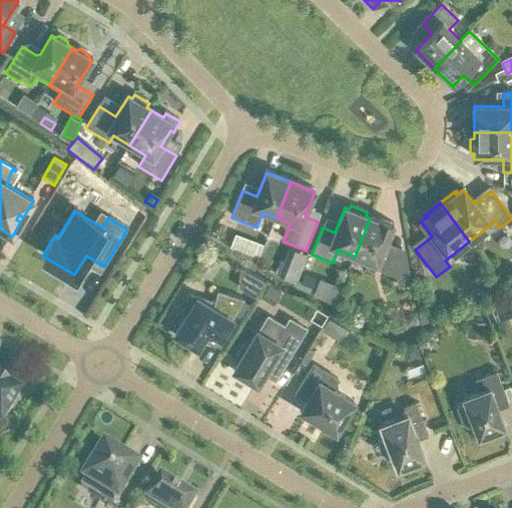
[(370,218),(355,257),(369,263),(368,267),(397,278),(399,288),(411,286),(406,257),(394,260),(382,255),(394,225),(379,219),(378,221),(370,218)]
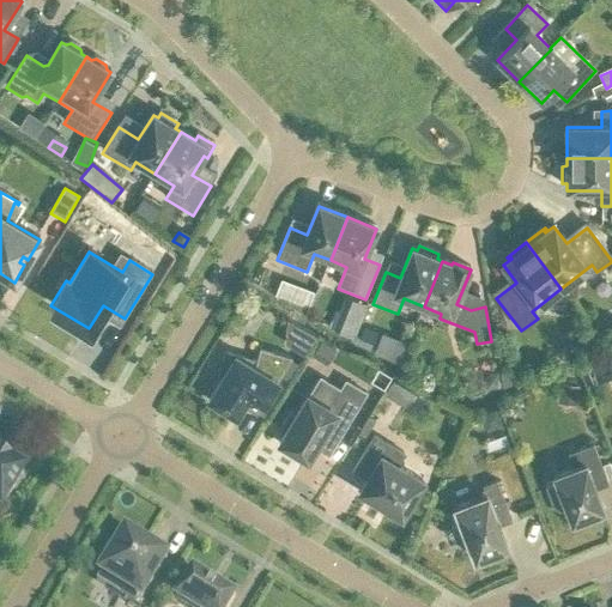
[(308,310),(314,295),(302,290),(296,305),(308,310)]
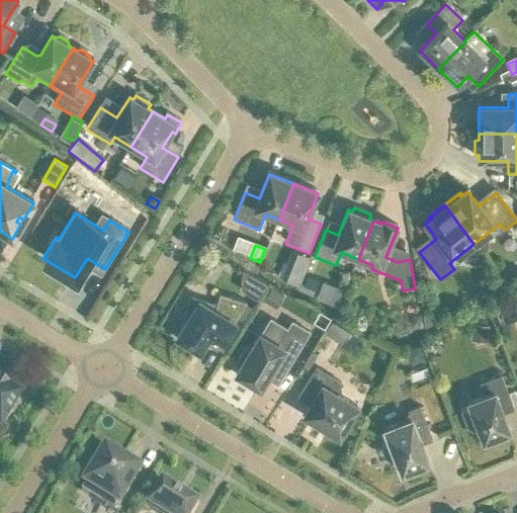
[(304,271),(308,261),(293,256),(289,266),(304,271)]
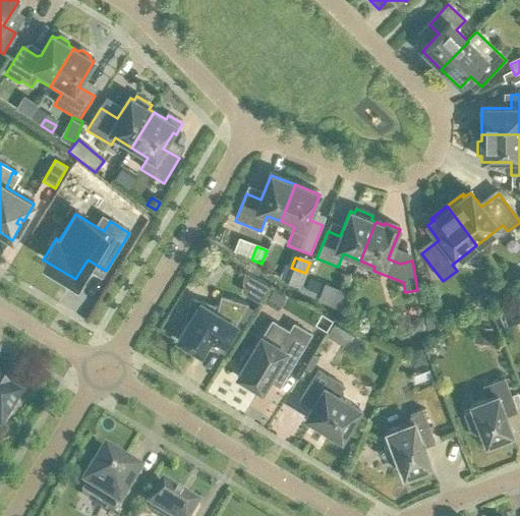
[(316,294),(321,283),(309,279),(305,289),(316,294)]
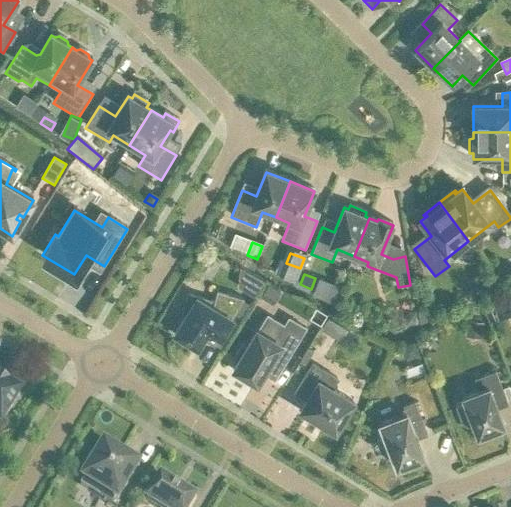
[(254,277),(245,292),(255,298),(264,283),(254,277)]
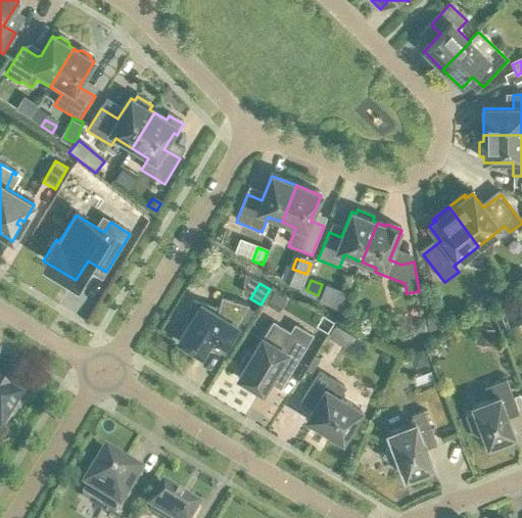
[(328,283),(323,300),(344,305),(348,288),(328,283)]
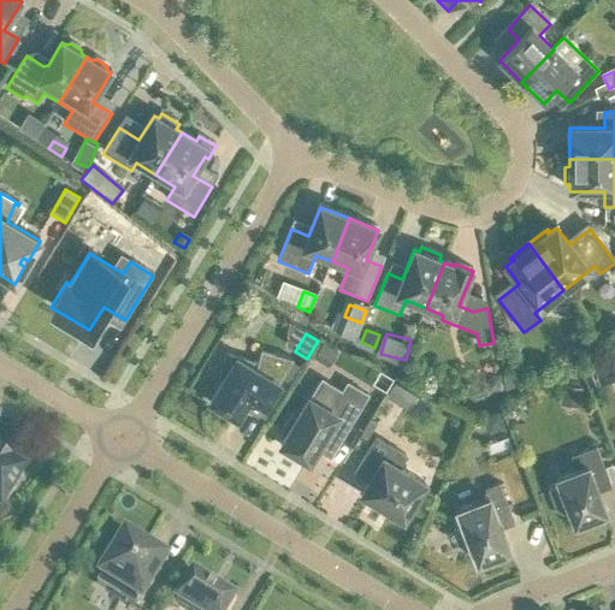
[(326,368),(335,354),(323,347),(314,360),(326,368)]
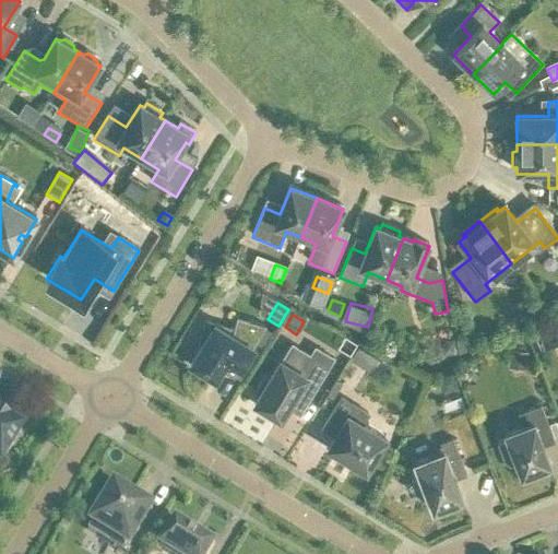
[(237,319),(234,332),(206,325),(200,345),(202,346),(191,366),(215,380),(225,364),(239,373),(266,328),(237,319)]
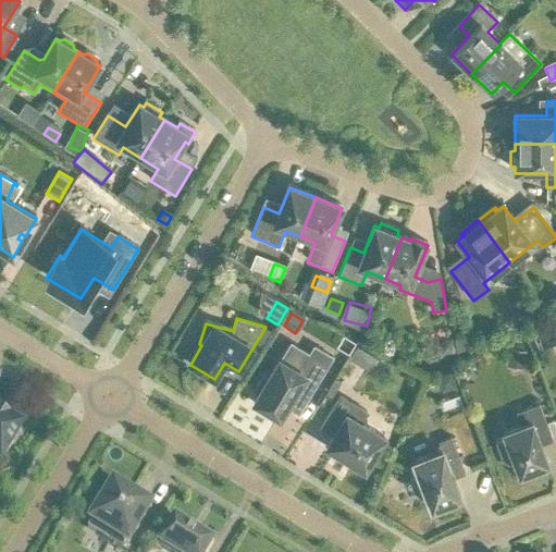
[(555,347),(550,332),(538,336),(543,352),(555,347)]
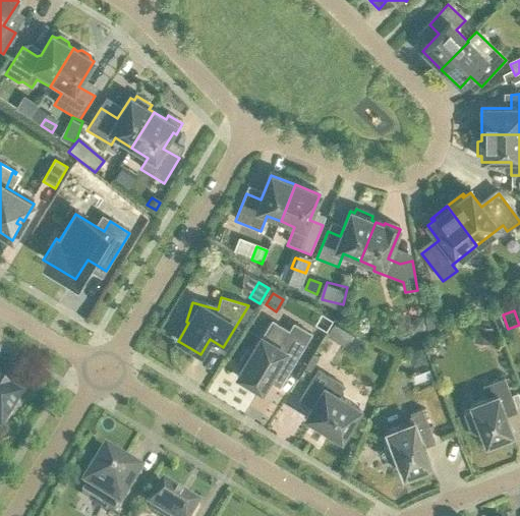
[(425,331),(423,318),(409,320),(411,333),(425,331)]
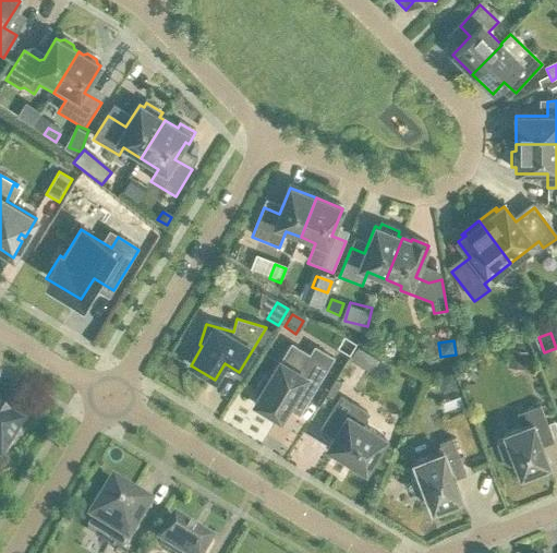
[(465,353),(463,340),(456,341),(458,355),(465,353)]
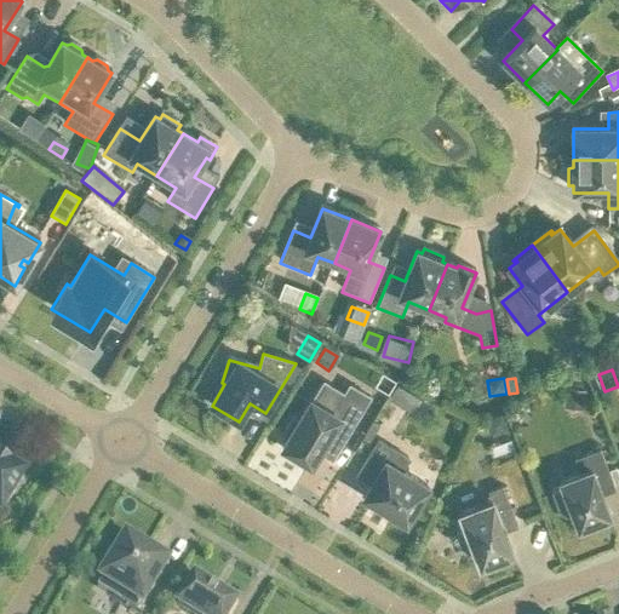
[(290,437),(282,448),(311,466),(319,453),(332,462),(359,418),(371,399),(350,386),(344,395),(324,383),(311,402),(310,402),(298,422),(293,419),(285,434),(290,437)]
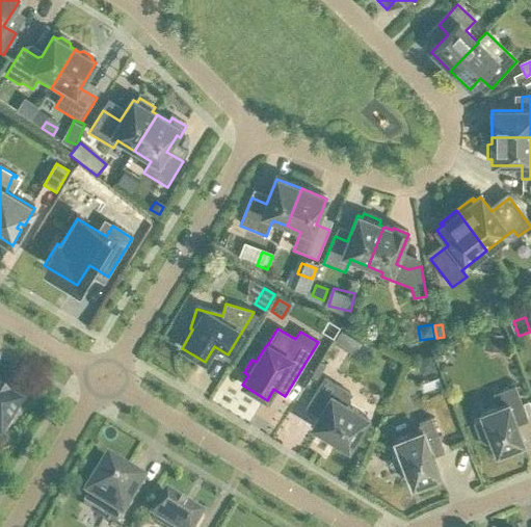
[(350,338),(341,333),(334,344),(343,349),(350,338)]
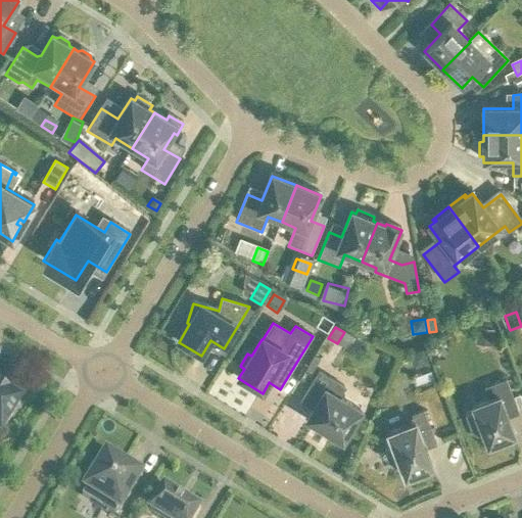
[(490,347),(492,332),(480,330),(477,345),(490,347)]
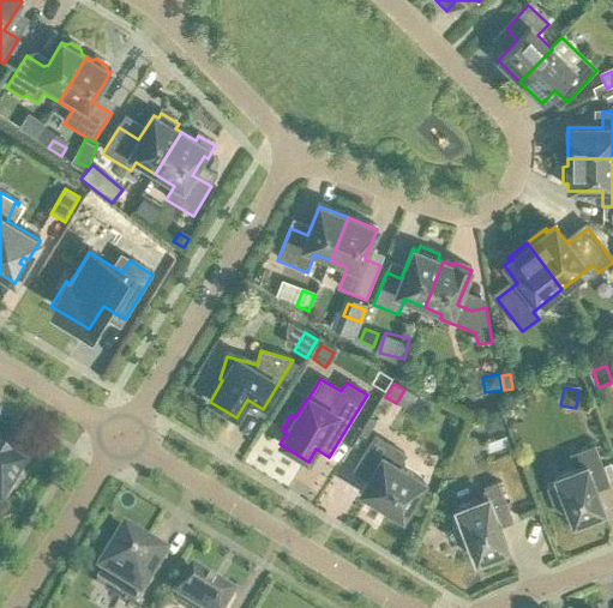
[(480,419),(486,434),(503,428),(497,413),(480,419)]
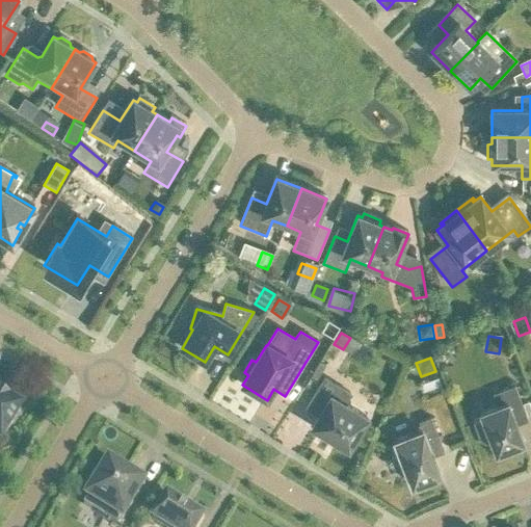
[(319,378),(325,367),(314,360),(307,371),(319,378)]
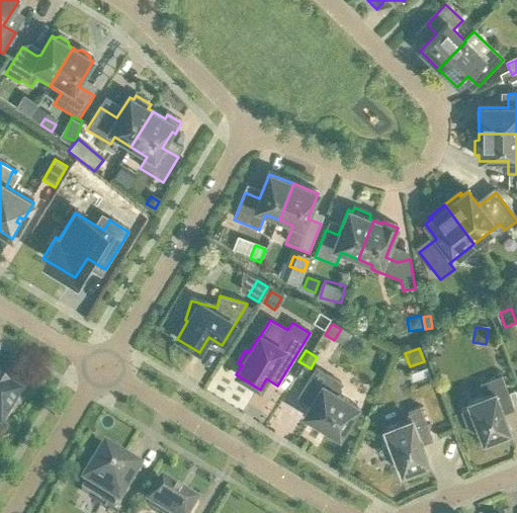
[(357,408),(336,395),(342,385),(317,369),(298,399),(311,405),(304,416),(317,423),(315,427),(325,433),(327,429),(340,437),(342,434),(344,435),(352,422),(350,421),(357,408)]
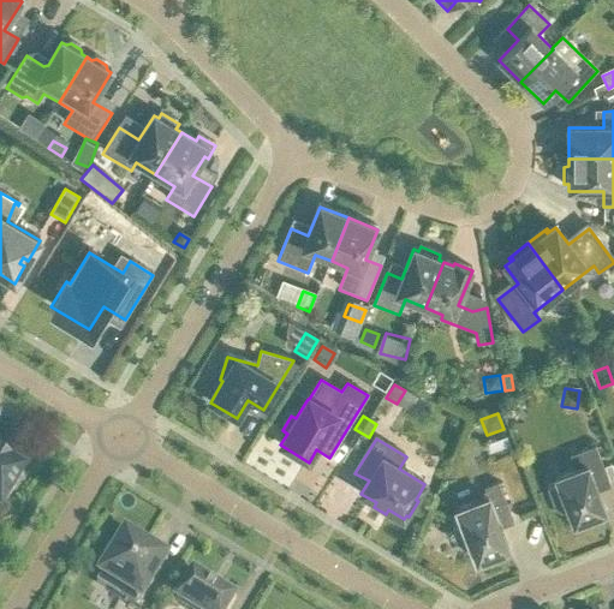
[(556,479),(559,485),(547,490),(553,507),(565,502),(574,526),(606,514),(595,487),(608,482),(596,448),(571,458),(576,472),(556,479)]
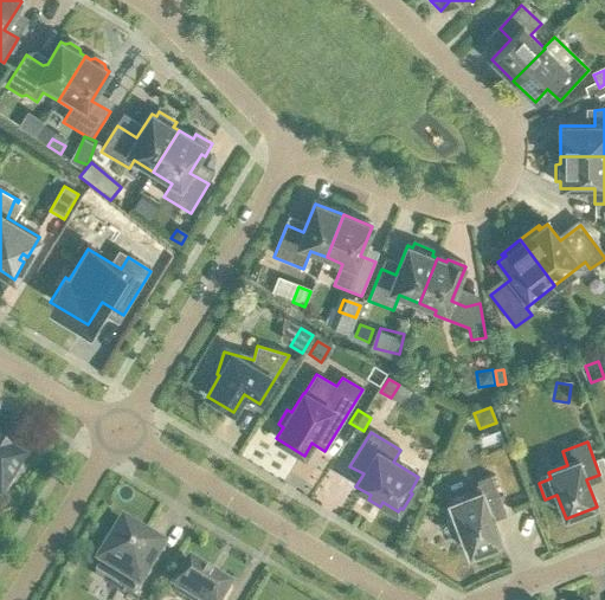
[(24,476),(8,468),(11,465),(0,458),(0,513),(1,514),(24,476)]
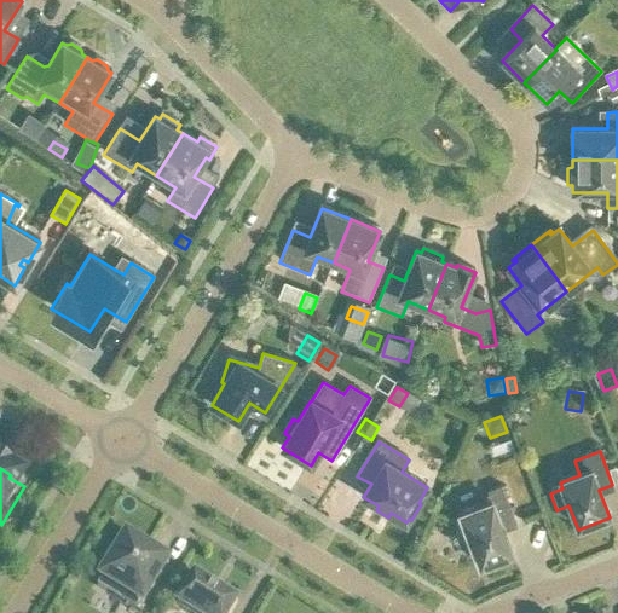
[(460,515),(466,528),(451,542),(469,553),(473,550),(480,567),(513,554),(500,522),(513,518),(502,487),(487,492),(492,503),(460,515)]
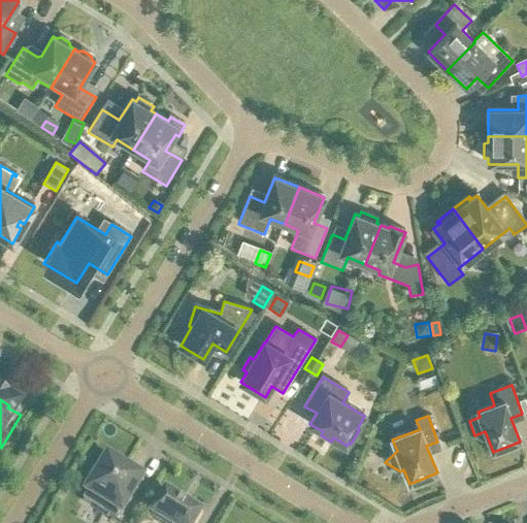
[(87,503),(84,509),(104,521),(103,521),(105,522),(123,522),(144,488),(106,465),(98,479),(93,476),(86,489),(91,492),(85,502),(87,503)]
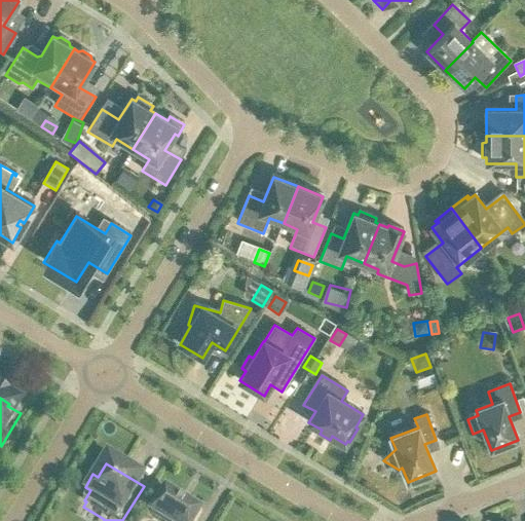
[(199,520),(164,498),(152,520),(199,520)]
